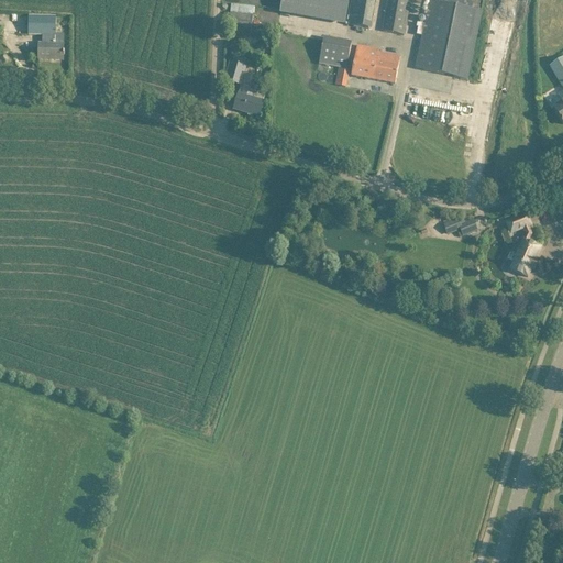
[(349,0),(282,0),(279,14),(344,26),(349,0)]
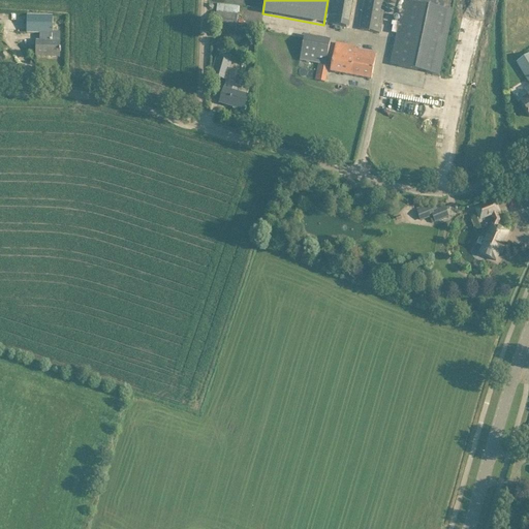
[(349,29),(353,0),(331,0),(327,24),(349,29)]
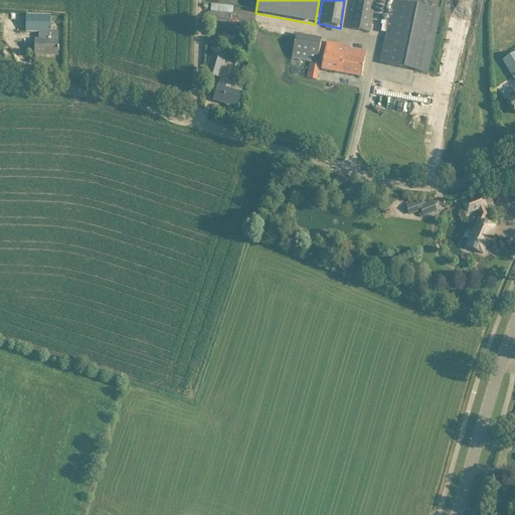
[(355,0),(350,29),(369,33),(375,0),(355,0)]
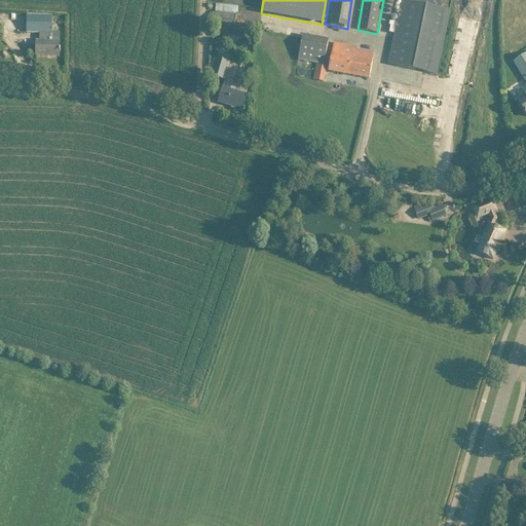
[(437,75),(439,66),(450,11),(403,1),(390,55),(388,65),(437,75)]
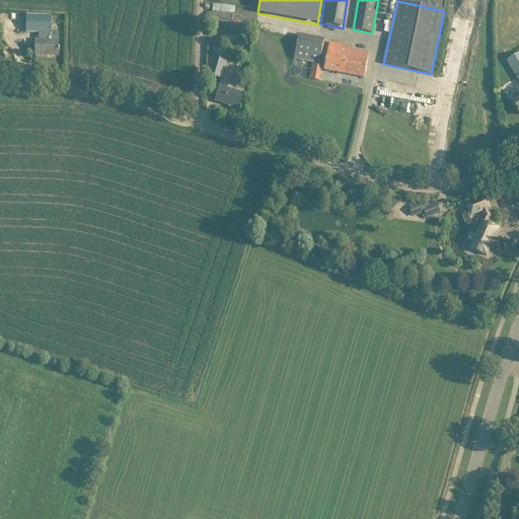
[(210,28),(232,31),(234,15),(213,12),(210,28)]
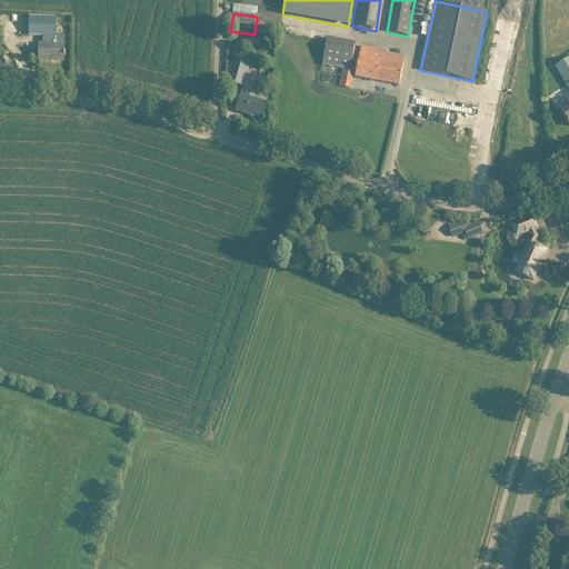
[(50,37),(50,45),(39,45),(39,61),(63,62),(65,46),(57,45),(58,18),(29,17),(29,37),(50,37)]
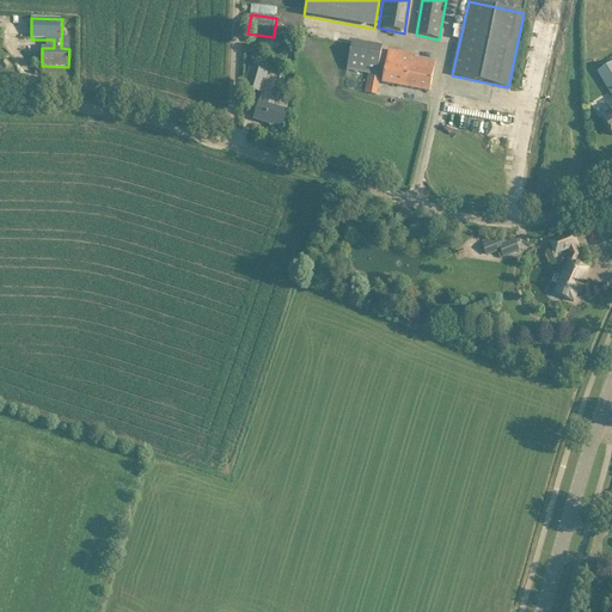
[(377,75),(380,49),(353,44),(349,71),(377,75)]
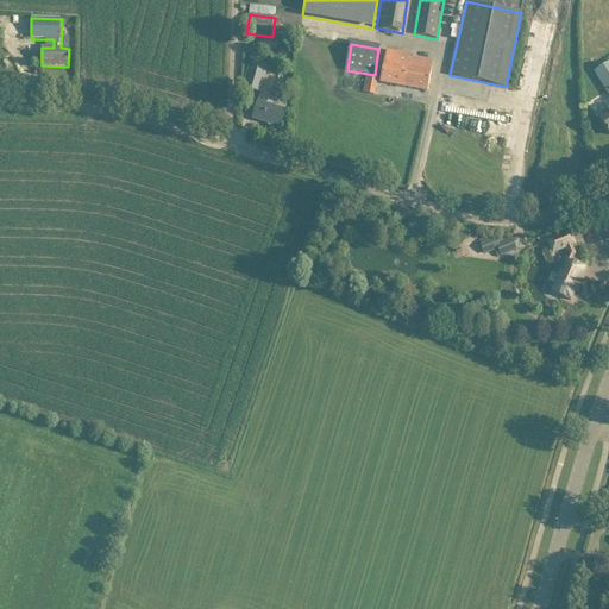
[(427,92),(433,62),(409,57),(410,55),(387,50),(382,71),(381,83),(427,92)]
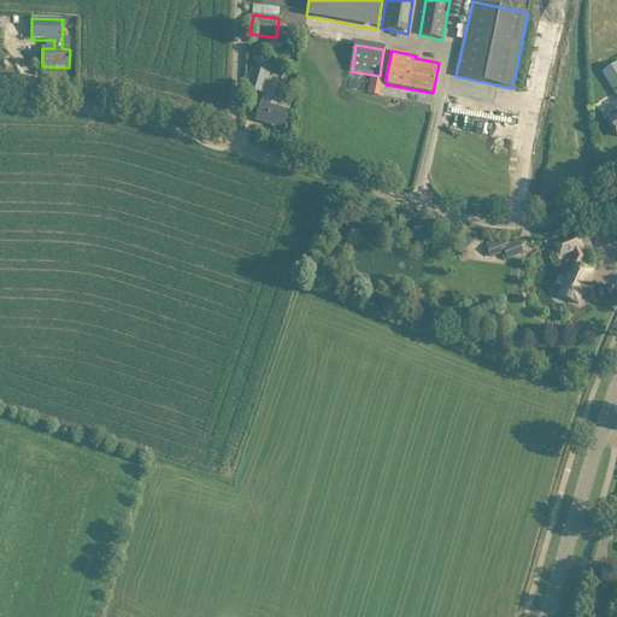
[(264,94),(270,72),(269,71),(270,65),(258,62),(256,69),(253,68),(247,88),(264,94)]
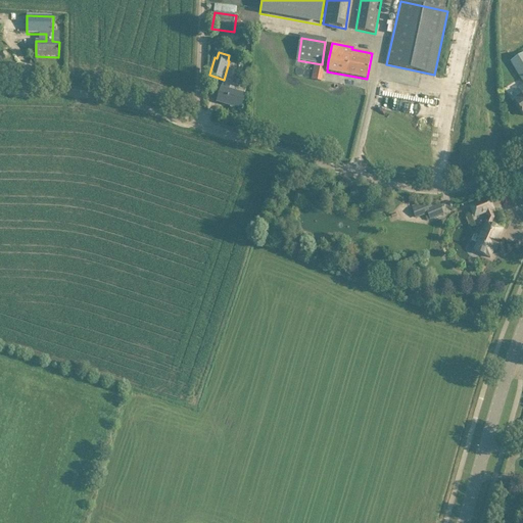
[(522,54),(520,57),(511,62),(522,82),(522,85),(518,89),(522,96),(515,100),(522,113),(522,54)]
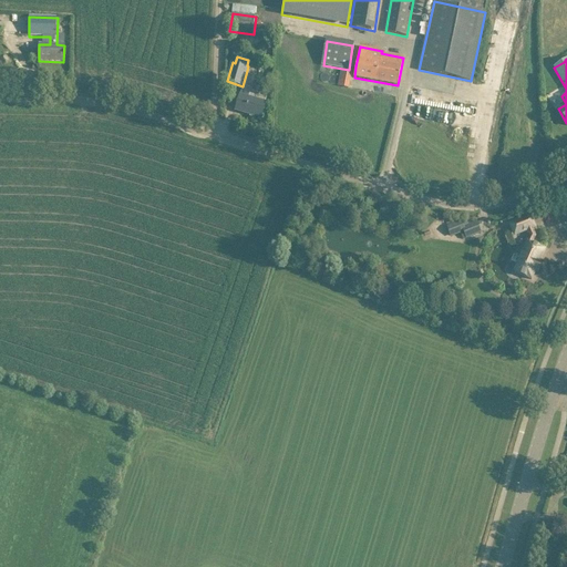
[(350,80),(351,71),(341,69),(340,78),(350,80)]
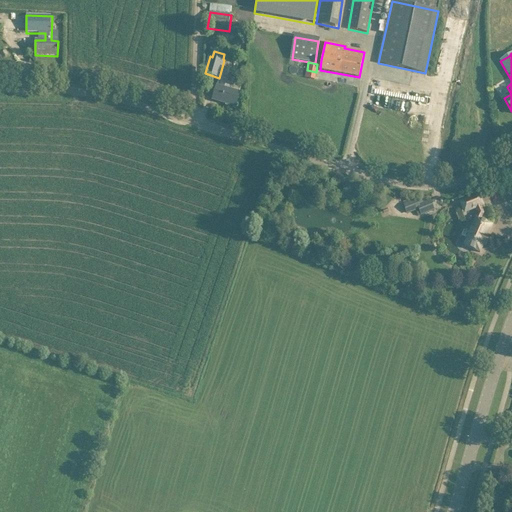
[(236,107),(239,97),(240,93),(241,87),(235,85),(234,87),(226,85),(224,88),(217,86),(213,100),(236,107)]
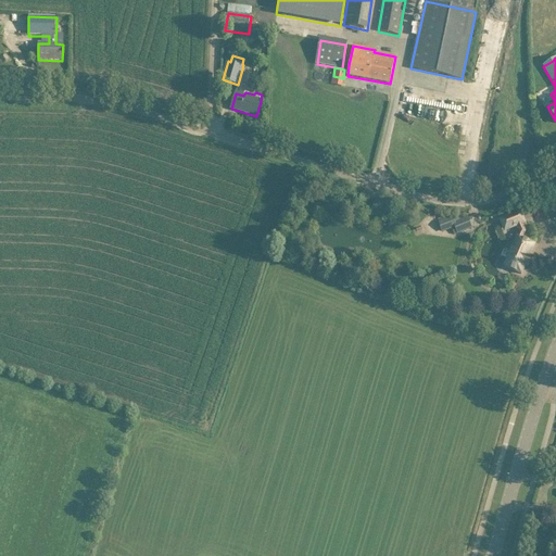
[(520,213),(500,220),(503,227),(514,223),(516,228),(518,227),(520,232),(518,238),(517,238),(510,252),(504,250),(501,257),(507,260),(504,267),(521,275),(525,266),(527,267),(531,257),(529,256),(534,244),(521,239),(525,232),(521,225),(525,224),(520,213)]
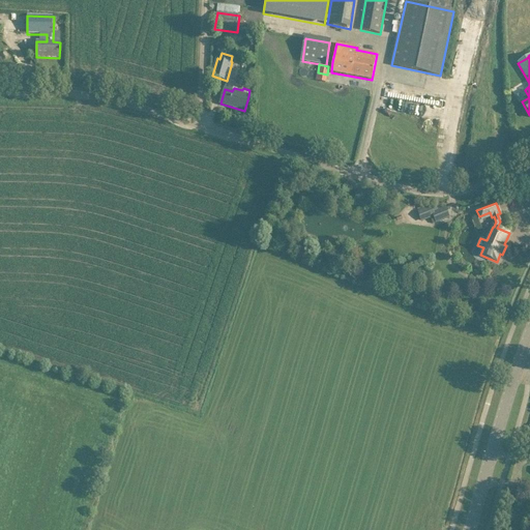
[(419,212),(422,222),(434,217),(437,224),(449,218),(445,209),(434,214),(431,208),(419,212)]
